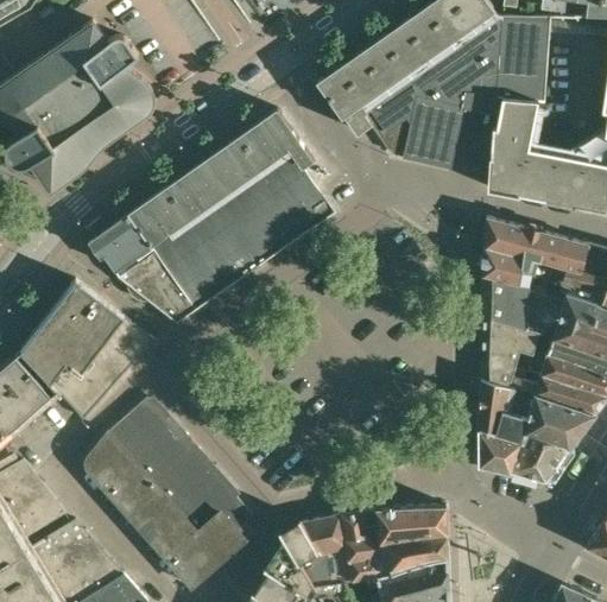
[(436,0),(316,84),(341,119),(342,116),(355,135),(370,126),(391,157),(402,160),(416,100),(462,111),(492,116),(493,100),(500,100),(507,101),(537,103),(542,103),(548,21),(495,20),(491,13),(481,0),(436,0)]
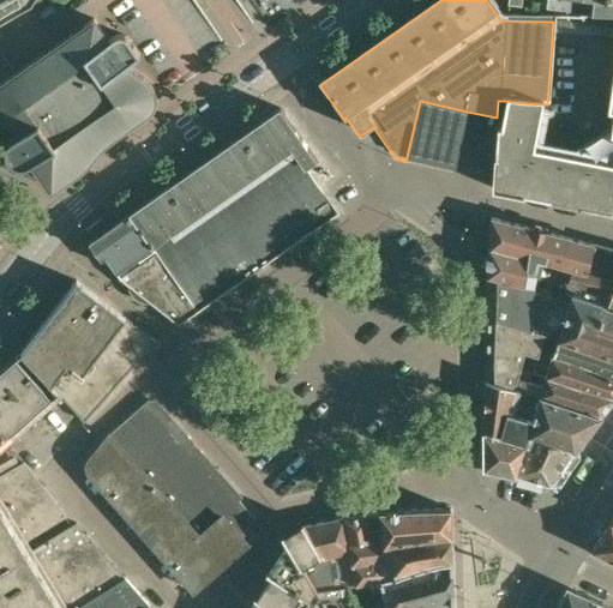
[(558,0),(547,0),(546,11),(557,12),(558,0)]
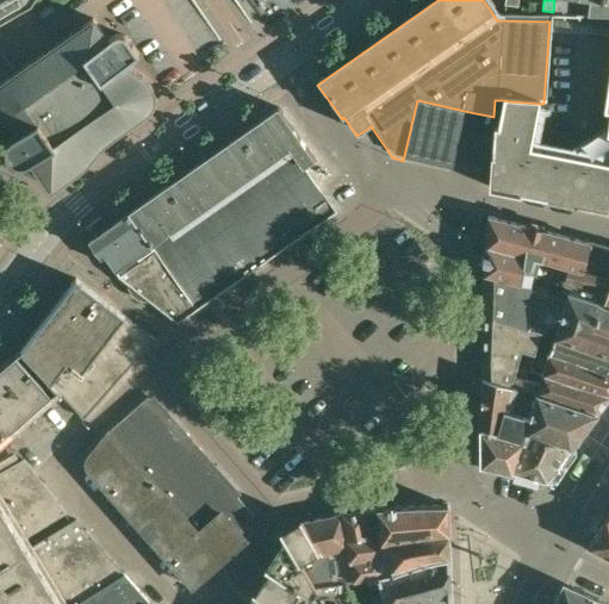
[(554,0),(553,12),(564,13),(566,0),(578,2),(577,0),(554,0)]
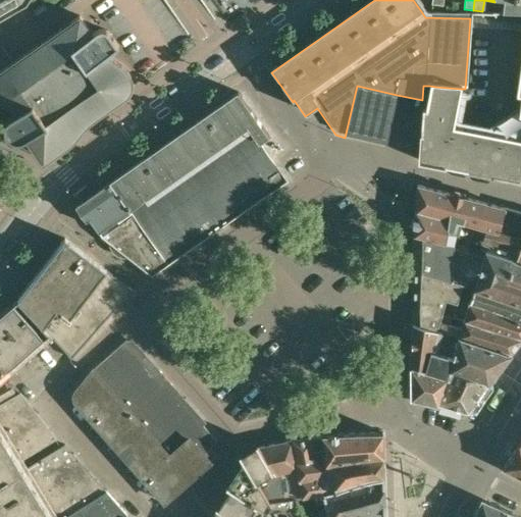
[(503,14),(511,15),(514,0),(493,0),(495,2),(504,3),(503,14)]
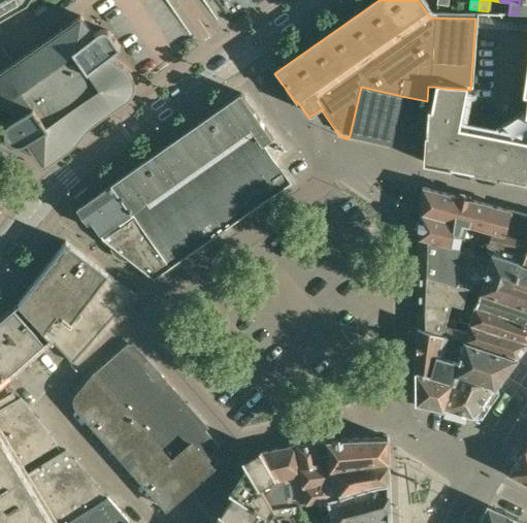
[(526,0),(520,0),(517,15),(517,20),(519,21),(526,21),(526,17),(526,18),(526,14),(526,0)]
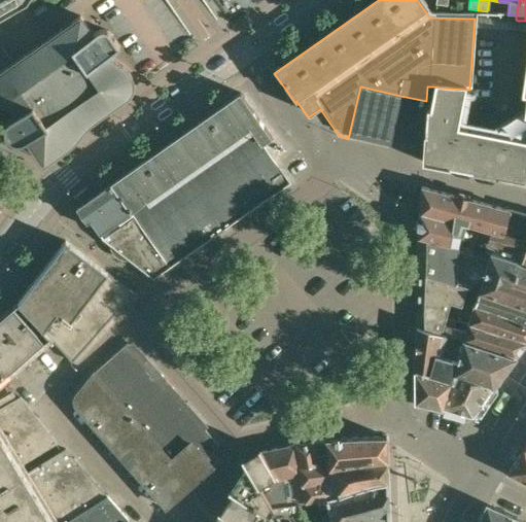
[(0,105),(2,107),(6,110),(9,111),(13,114),(16,118),(8,125),(6,126),(5,128),(4,130),(4,131),(4,132),(4,135),(4,137),(5,139),(6,141),(7,143),(9,145),(11,146),(14,146),(15,147),(16,147),(26,143),(38,162),(60,147),(69,139),(73,134),(75,130),(77,128),(80,125),(83,122),(89,117),(93,124),(125,102),(129,98),(129,97),(131,94),(131,93),(132,91),(132,88),(132,87),(132,85),(131,82),(130,79),(128,76),(125,73),(121,71),(117,68),(112,65),(109,63),(107,60),(119,51),(109,37),(108,36),(107,35),(105,34),(104,34),(102,34),(101,34),(99,34),(98,35),(92,39),(79,21),(3,73),(0,75),(0,105)]
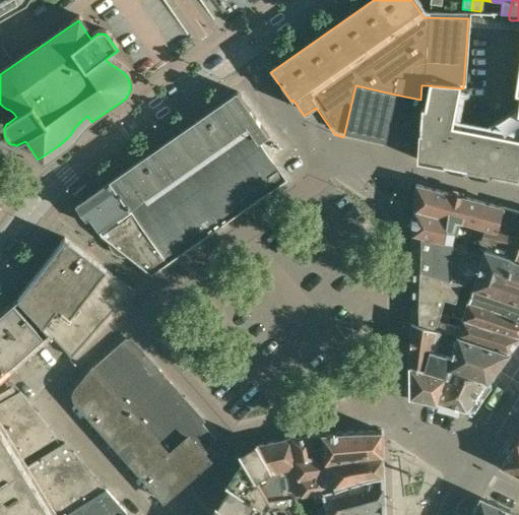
[(343,137),(383,146),(395,94),(355,85),(343,137)]
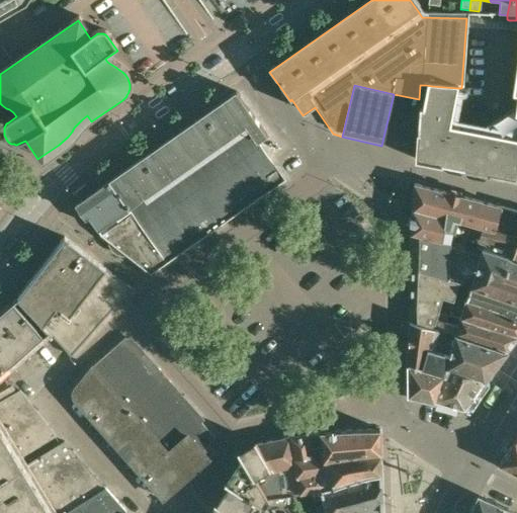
[(516,142),(449,129),(456,89),(432,86),(426,112),(418,110),(414,163),(515,183),(516,163),(516,142)]
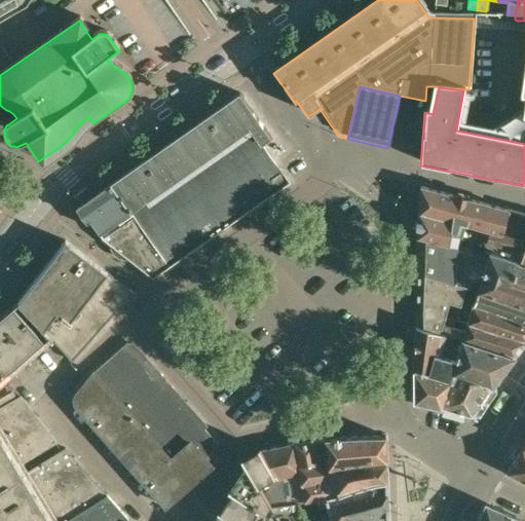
[(110,187),(166,270),(182,260),(194,251),(208,242),(221,231),(234,222),(248,213),(261,203),(274,194),(288,185),(261,147),(270,141),(238,97),(110,187)]
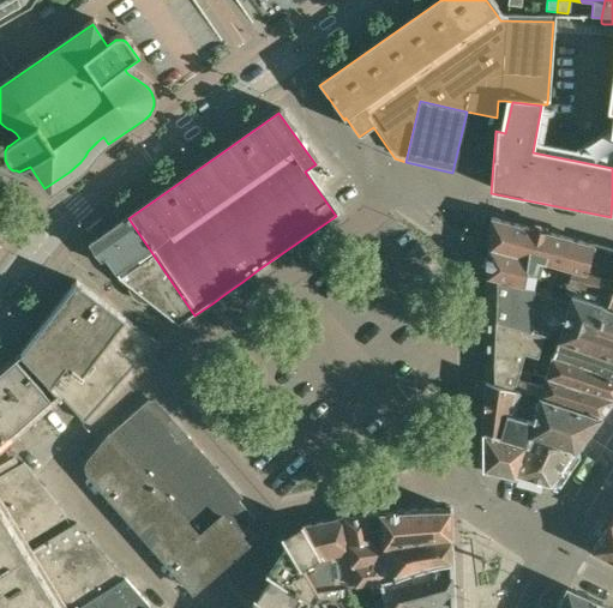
[(185,323),(194,315),(128,218),(92,244),(94,246),(91,247),(90,248),(100,262),(103,259),(120,283),(178,327),(185,323)]
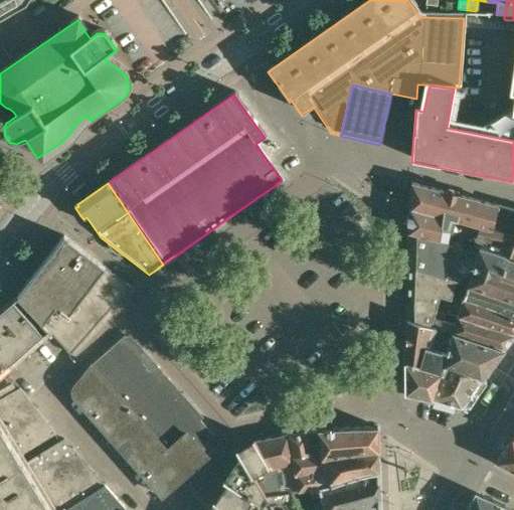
[(498,210),(412,188),(408,235),(446,243),(451,222),(478,229),(491,233),(498,210)]
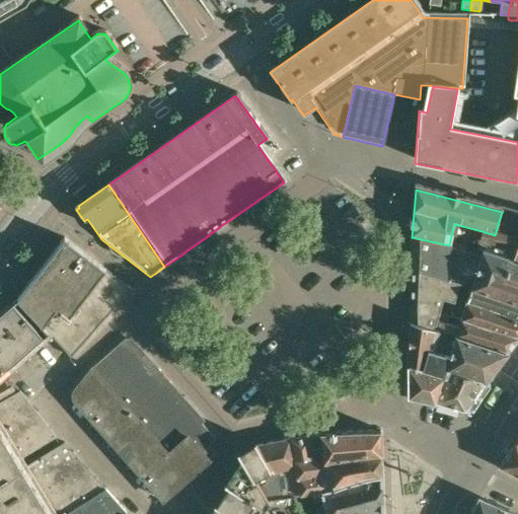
[(517,216),(502,212),(495,235),(513,241),(514,239),(517,240),(517,216)]
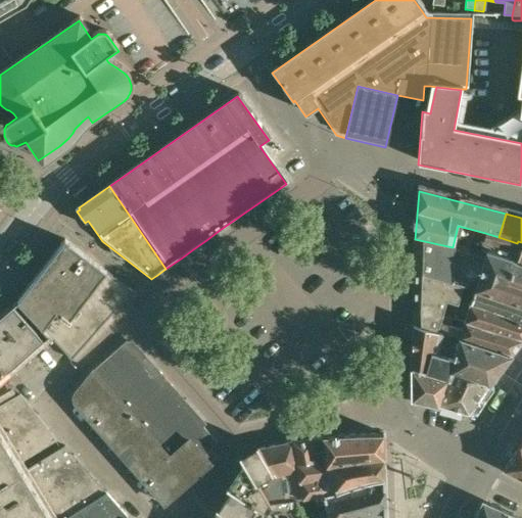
[(514,254),(517,243),(499,237),(485,233),(482,245),(514,254)]
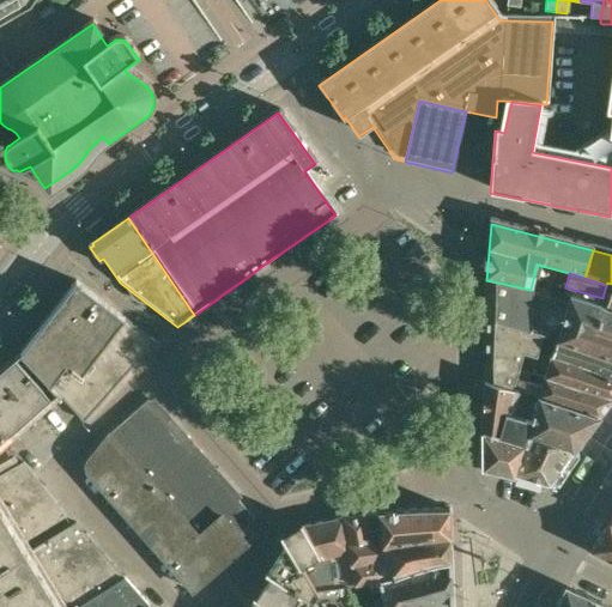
[(529,338),(541,341),(555,346),(611,362),(611,311),(606,310),(580,303),(562,298),(531,290),(486,280),(485,326),(529,338)]
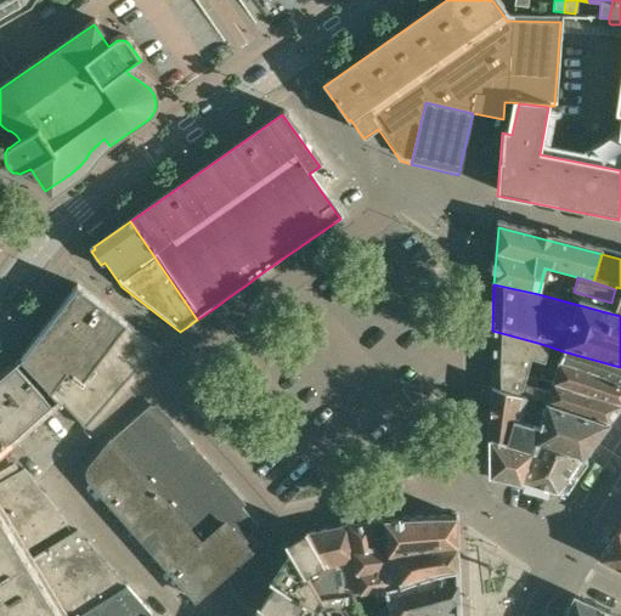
[(21,363),(61,407),(83,433),(157,351),(77,289),(21,363)]
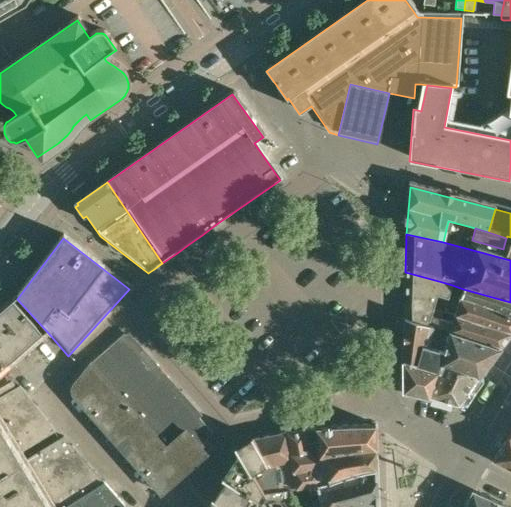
[(442,282),(405,272),(405,307),(426,311),(432,313),(437,298),(447,302),(452,285),(442,282)]
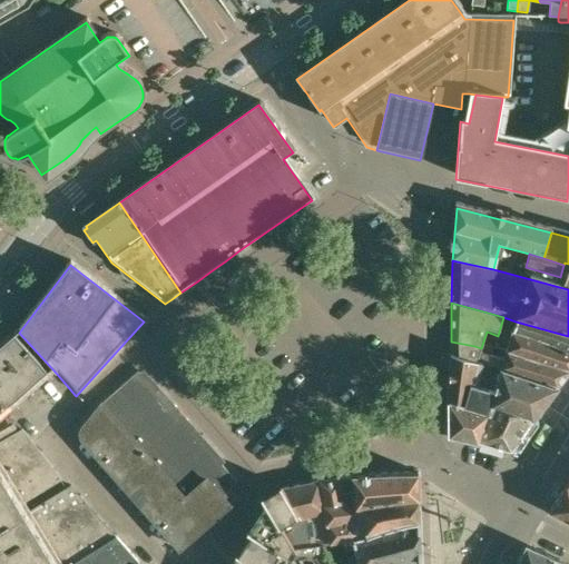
[(568,355),(568,336),(516,322),(510,339),(568,355)]
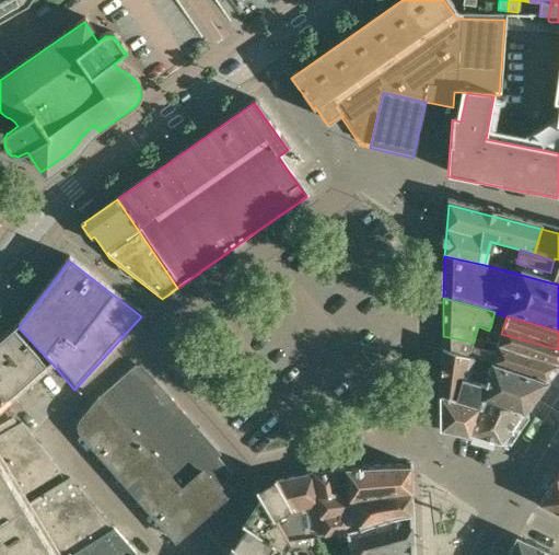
[(0,548),(3,554),(77,554),(113,532),(69,482),(28,507),(23,499),(61,475),(21,427),(0,438),(0,413),(55,367),(19,327),(0,342),(0,548)]
